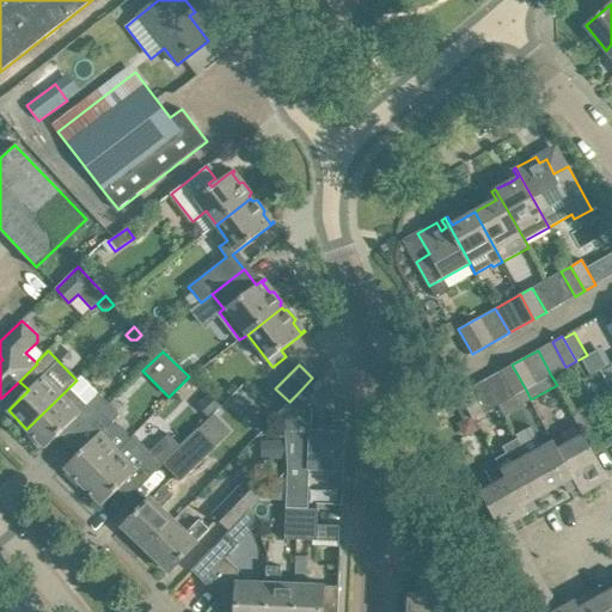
[(503,369),(485,379),(500,404),(526,390),(512,365),(503,369)]
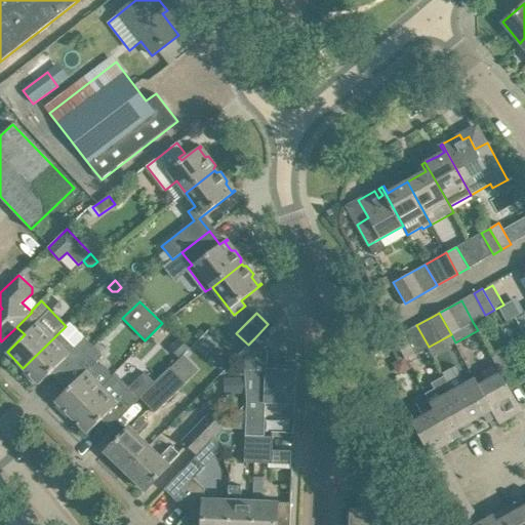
[(65,375),(93,347),(70,322),(66,326),(23,368),(39,385),(56,367),(65,375)]
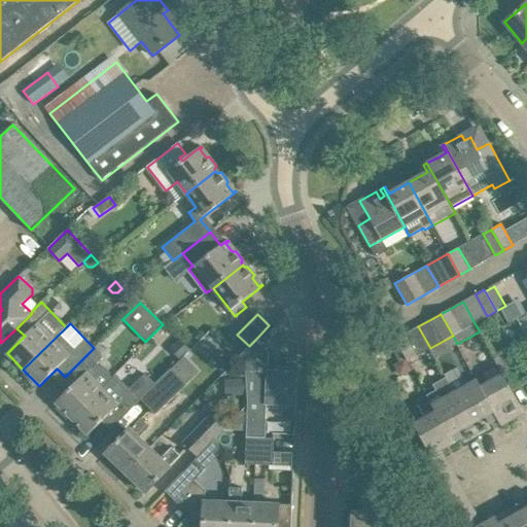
[(400,349),(406,358),(408,361),(430,348),(418,326),(395,340),(388,343),(393,352),(400,349)]
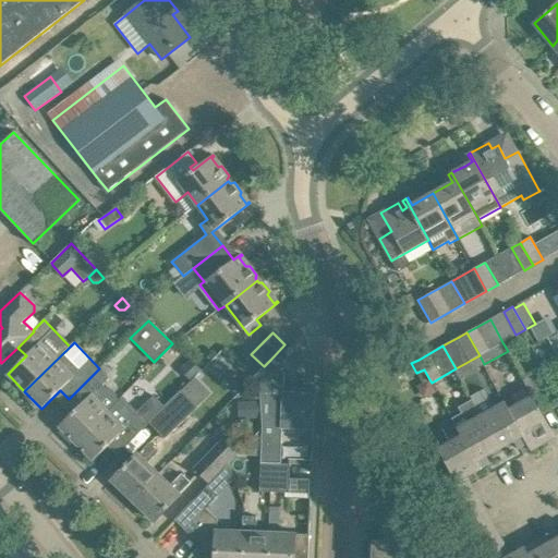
[(191,360),(184,366),(189,371),(185,375),(191,380),(201,371),(191,360)]
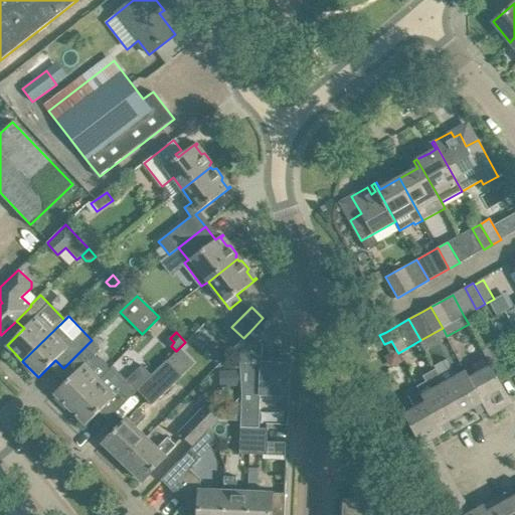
[(243,338),(230,352),(239,363),(240,372),(241,384),(241,394),(240,427),(260,428),(260,427),(261,390),(288,391),(288,392),(289,392),(290,367),(289,367),(284,367),(284,358),(268,358),(267,367),(262,366),(263,344),(249,332),(243,338)]
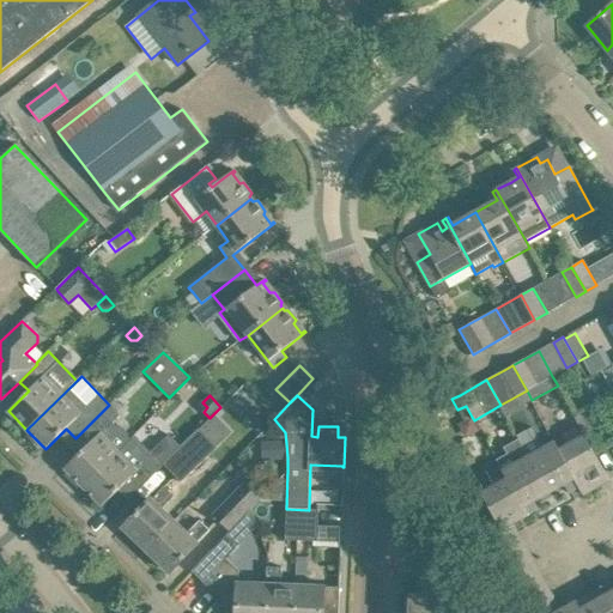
[(119,453),(131,441),(129,439),(129,434),(123,428),(117,428),(113,423),(120,414),(109,405),(76,438),(85,448),(65,468),(84,487),(119,453)]
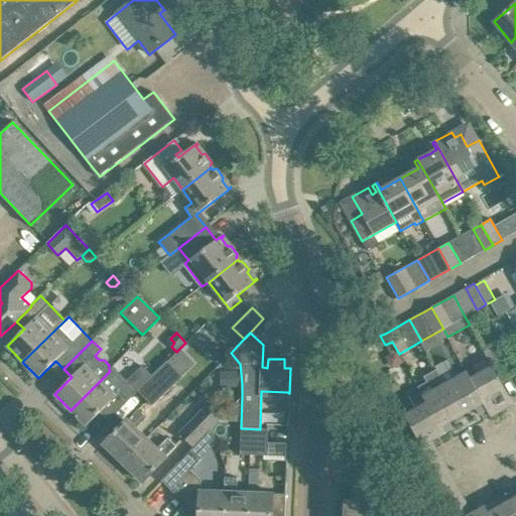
[(501,342),(483,352),(491,365),(508,355),(501,342)]
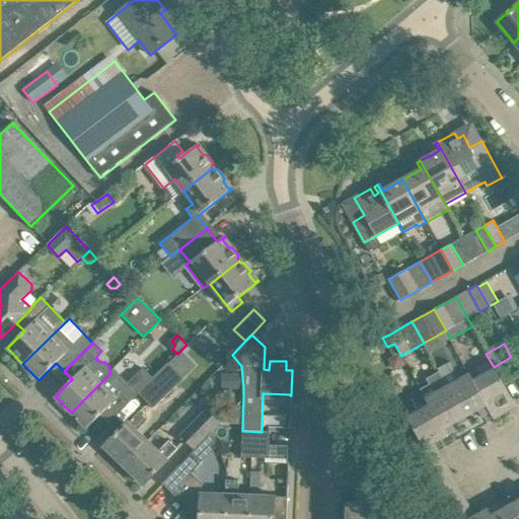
[(218,365),(227,355),(217,345),(208,354),(218,365)]
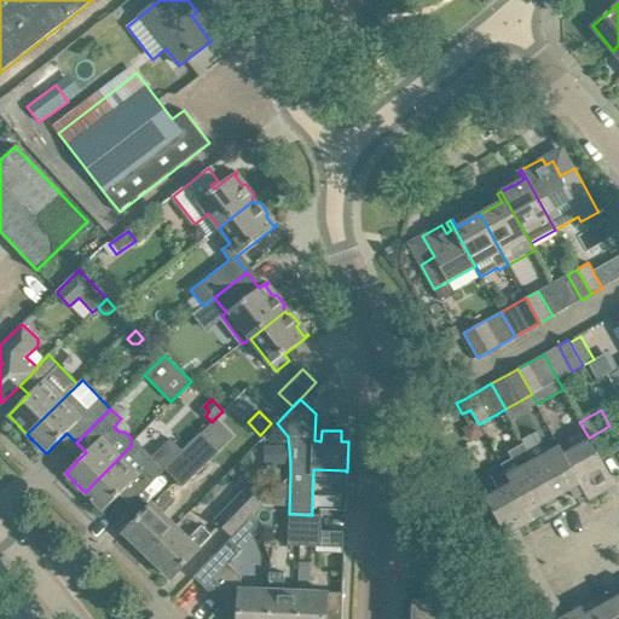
[(183,451),(165,468),(166,469),(183,487),(220,452),(219,451),(235,437),(217,418),(201,433),(183,451)]
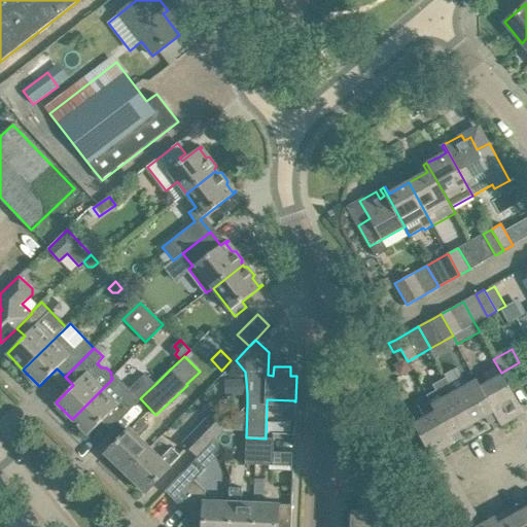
[(477,382),(468,386),(458,366),(445,375),(471,424),(493,412),(477,382)]
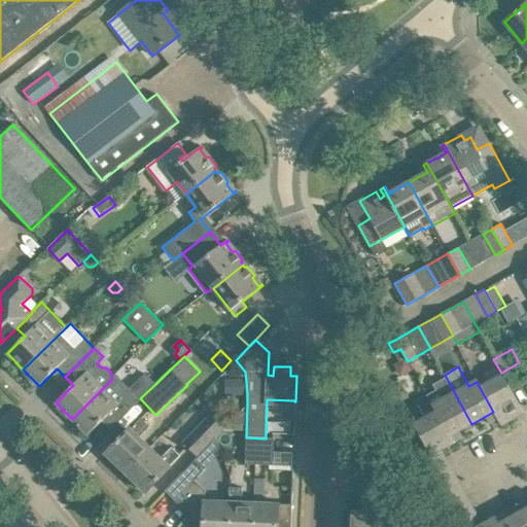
[(102,389),(72,419),(88,435),(105,418),(112,426),(109,429),(110,430),(133,409),(141,399),(140,398),(155,384),(145,373),(130,388),(115,375),(112,379),(102,389)]
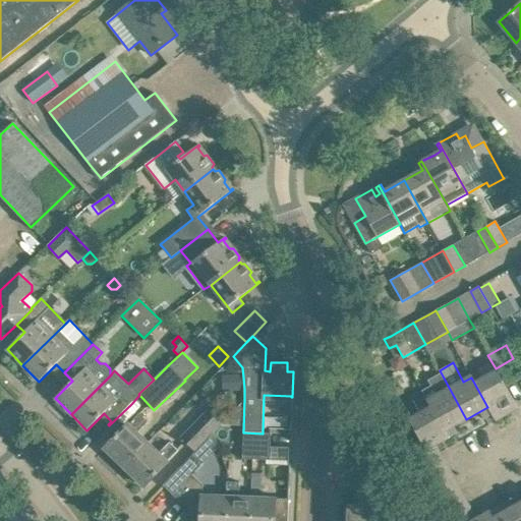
[(430,407),(448,439),(457,433),(454,426),(466,419),(440,370),(441,373),(428,381),(431,386),(421,391),(427,402),(430,407)]
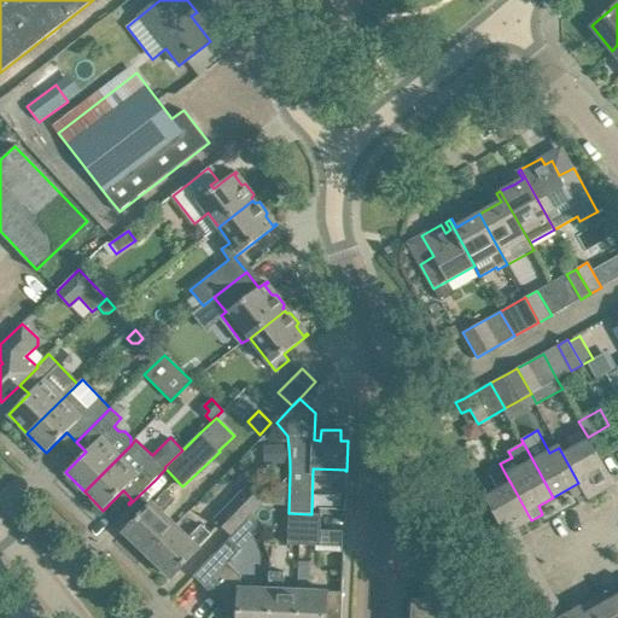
[(614,484),(598,454),(589,439),(565,453),(561,447),(559,448),(578,483),(588,500),(614,484)]
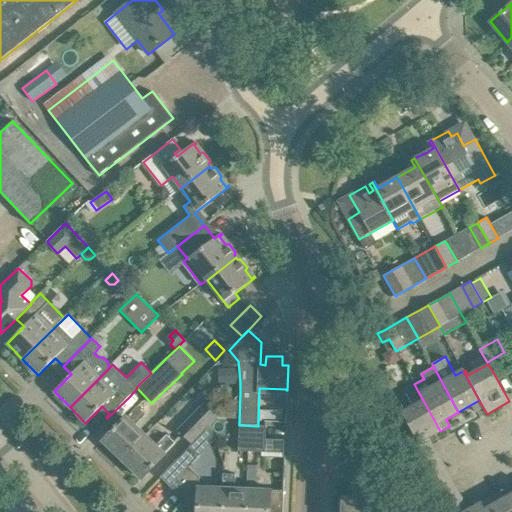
[(237,368),(225,368),(226,384),(238,383),(237,368)]
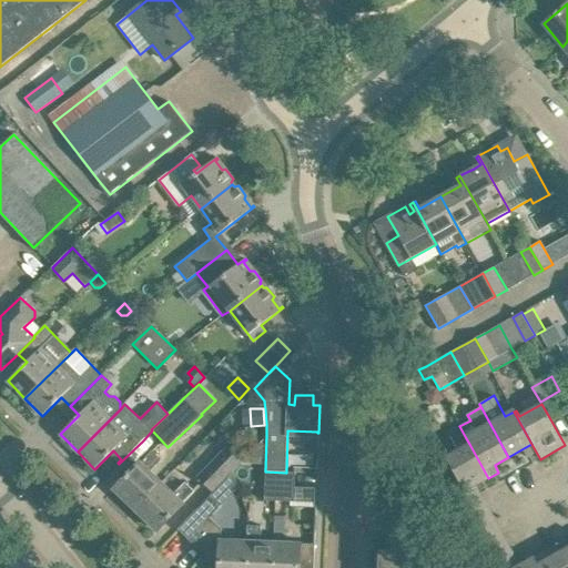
[(475,486),(488,478),(469,444),(436,463),(444,476),(446,475),(462,504),(479,494),(475,486)]
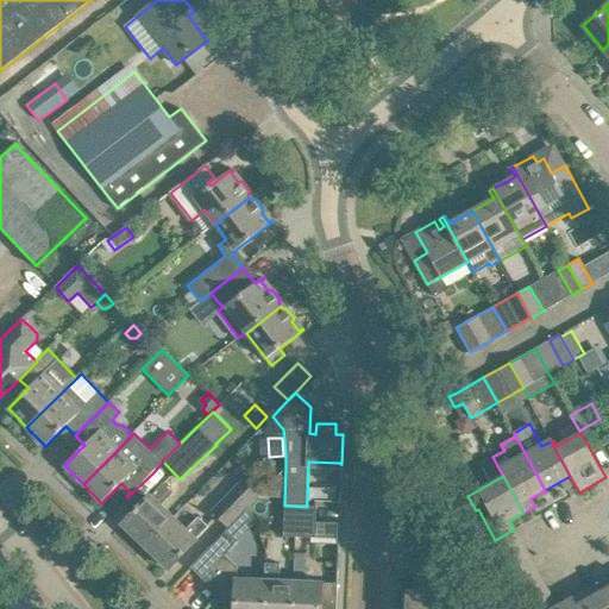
[(230,527),(259,496),(242,479),(212,510),(230,527)]
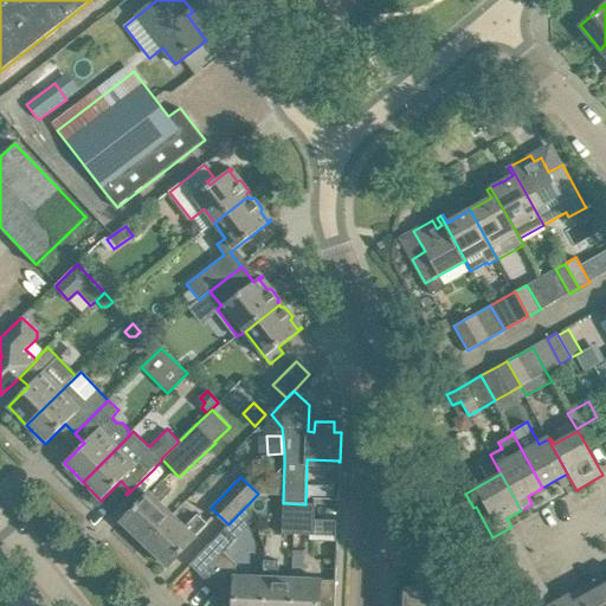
[(144,543),(172,515),(160,504),(174,490),(162,479),(150,492),(149,492),(122,521),(144,543)]
